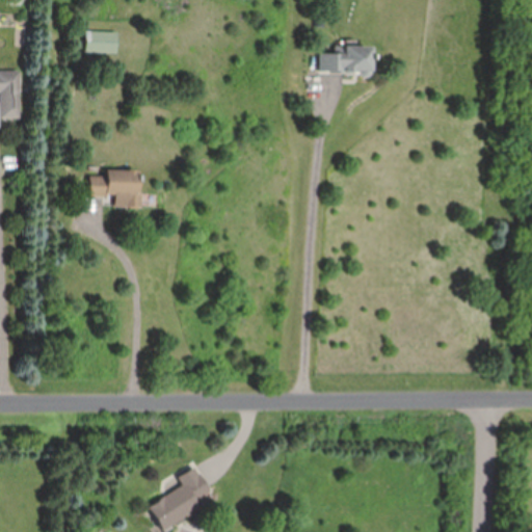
[(118,32),(87,32),(87,54),(118,54),(118,32)]
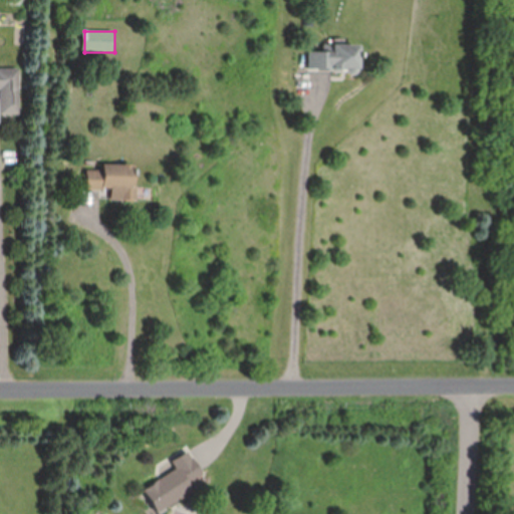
[(332,52),(308,52),(308,72),(360,72),(360,46),(332,46),(332,52)]
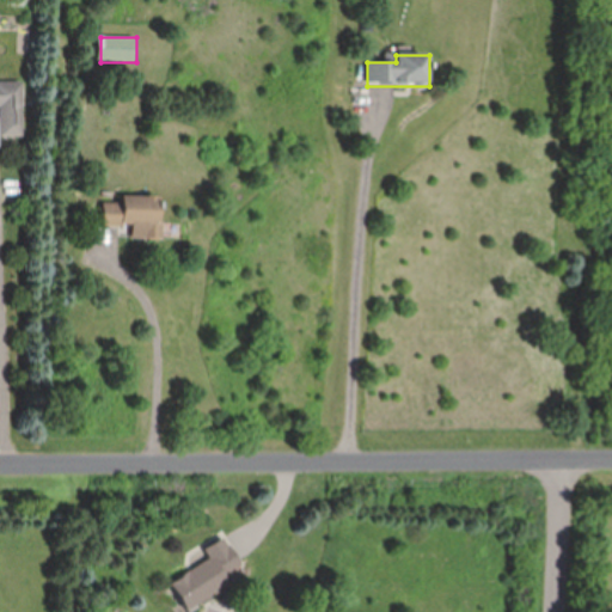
[(23,84),(0,84),(0,138),(23,138),(23,84)]
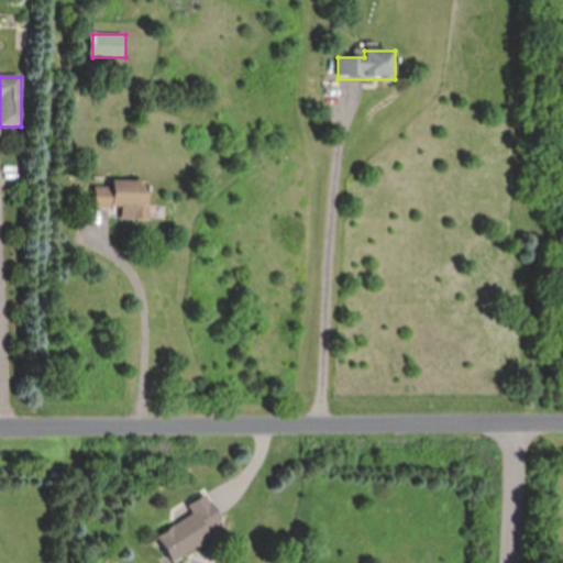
[(122,221),(148,221),(148,181),(112,181),(112,188),(96,187),(96,209),(122,209),(122,221)]
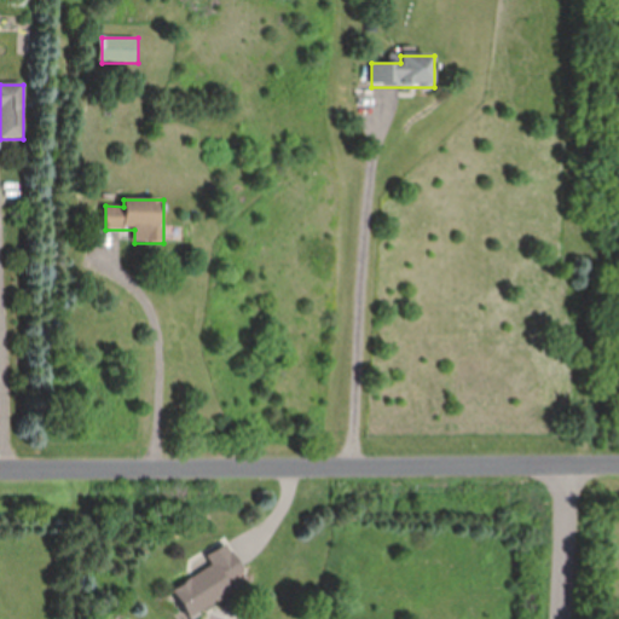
[(235,590),(230,582),(247,572),(229,541),(187,563),(195,577),(174,588),(190,617),(235,590)]
